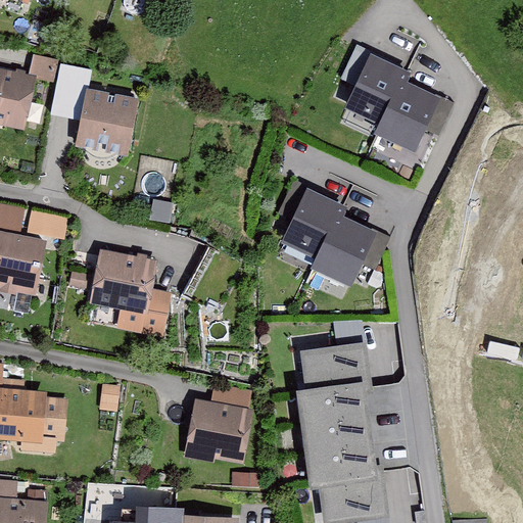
[(417,70),(355,45),(341,78),(360,85),(348,111),(381,125),(376,136),(416,153),(425,133),(437,138),(454,101),(412,84),(417,70)]
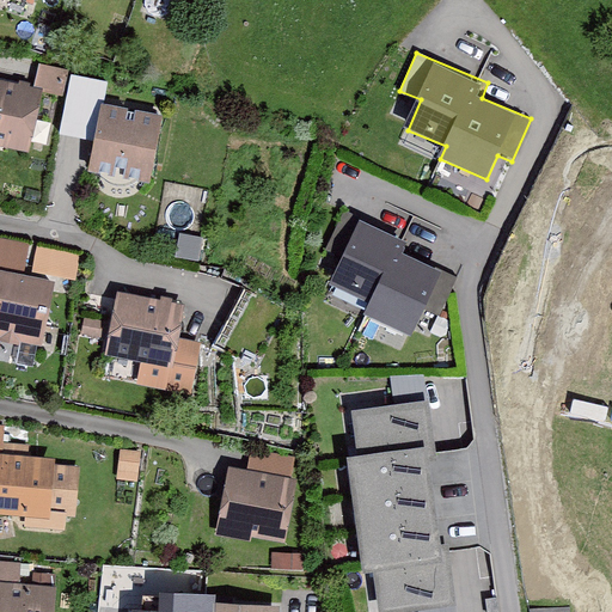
[(0,144),(31,150),(42,93),(59,97),(65,69),(37,63),(32,87),(0,80),(0,144)]
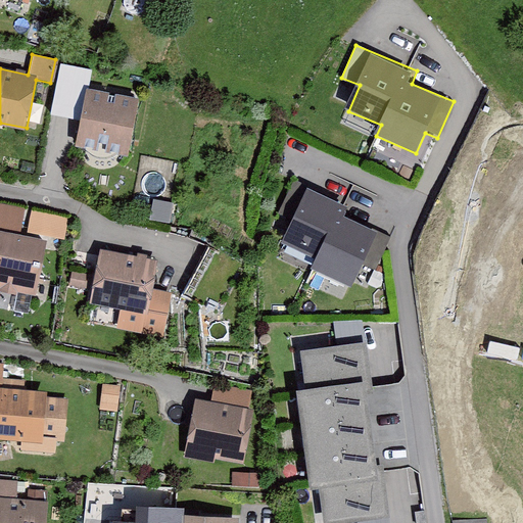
[(140,99),(87,90),(77,146),(130,155),(140,99)]
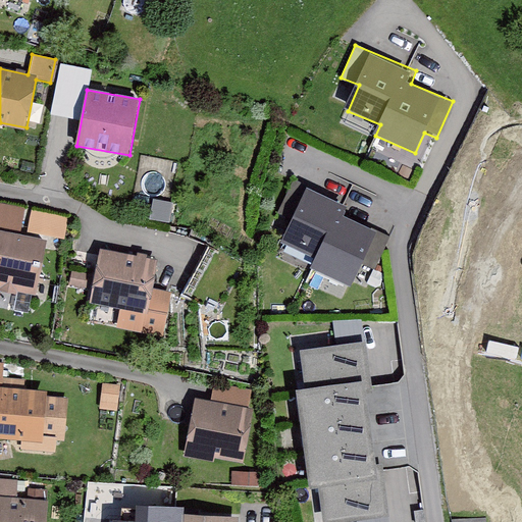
[(347,207),(306,190),(282,243),(315,257),(309,271),(351,290),(362,264),(376,270),(392,237),(343,216),(347,207)]
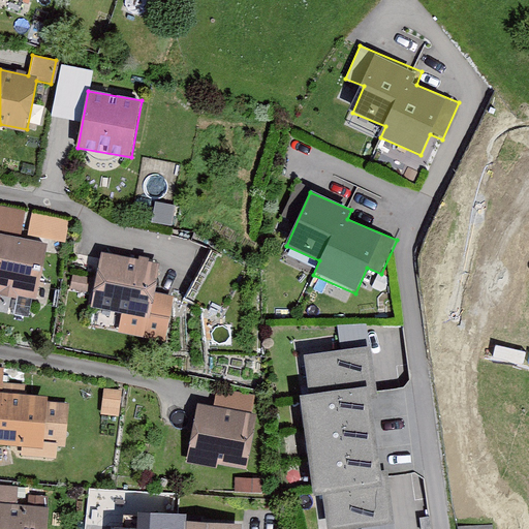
[(176,205),(156,201),(153,221),(173,225),(176,205)]
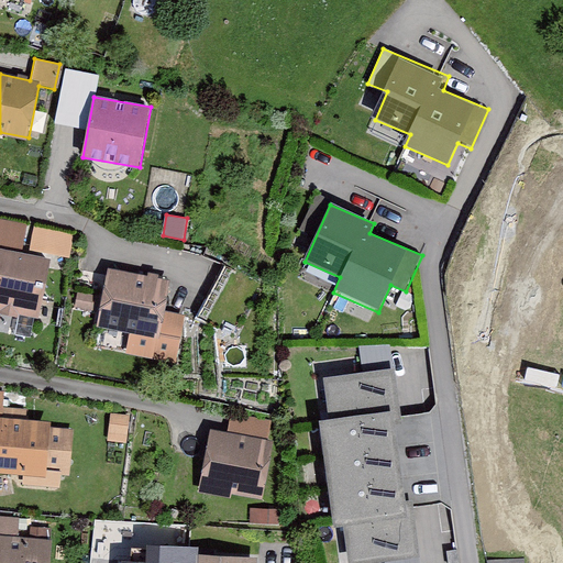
[(25,227),(0,221),(0,310),(37,317),(48,258),(21,253),(25,227)]
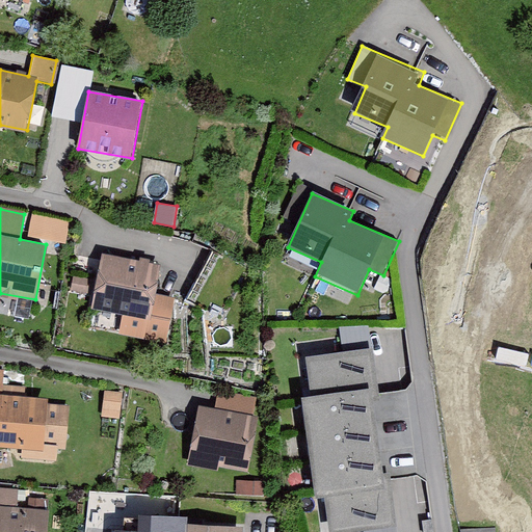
[(69,221),(32,215),(28,237),(64,243),(69,221)]
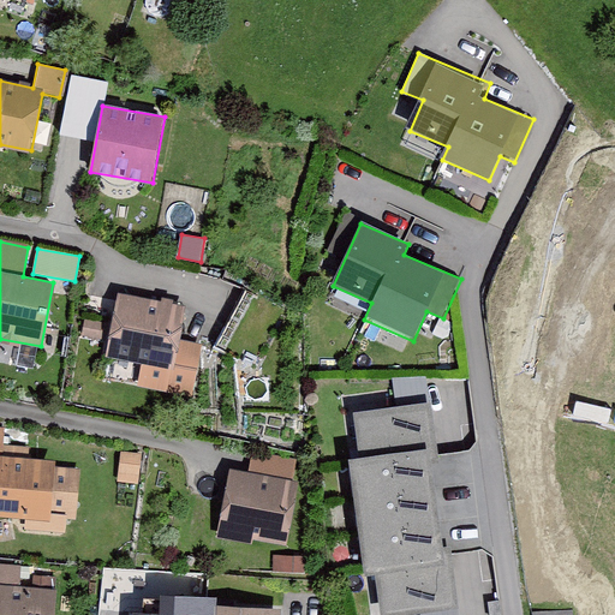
[(185,306),(119,297),(109,359),(141,364),(137,387),(189,395),(197,346),(179,344),(185,306)]
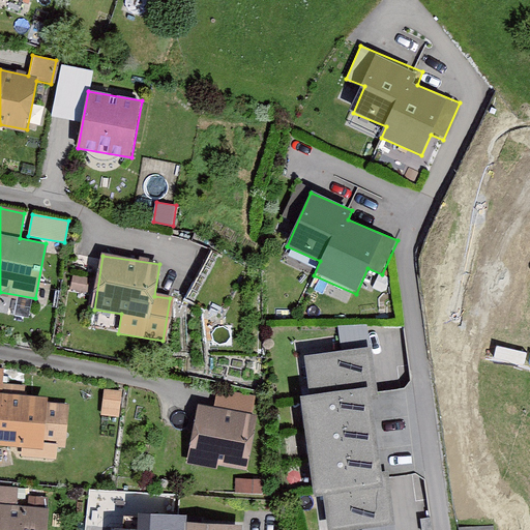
[(374,345),(303,354),(310,395),(301,396),(315,497),(324,495),(328,529),(343,529),(394,523),(388,472),(382,473),(372,400),(381,399),(374,345)]
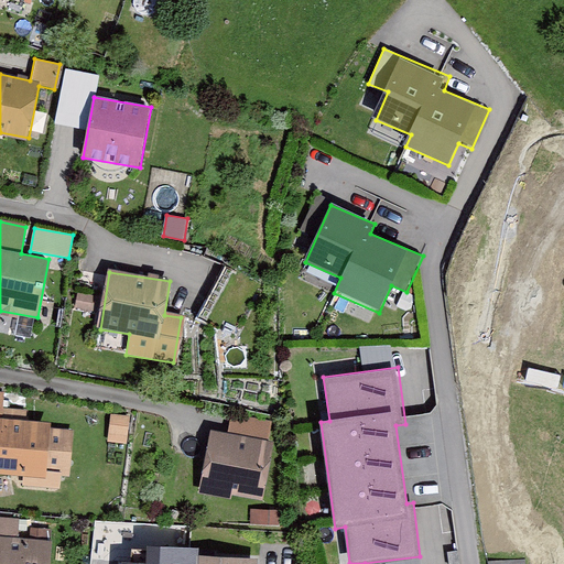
[(1,393),(0,393),(0,472),(23,474),(23,486),(58,488),(60,477),(69,477),(72,432),(53,431),(54,423),(25,422),(26,412),(0,410),(1,393)]
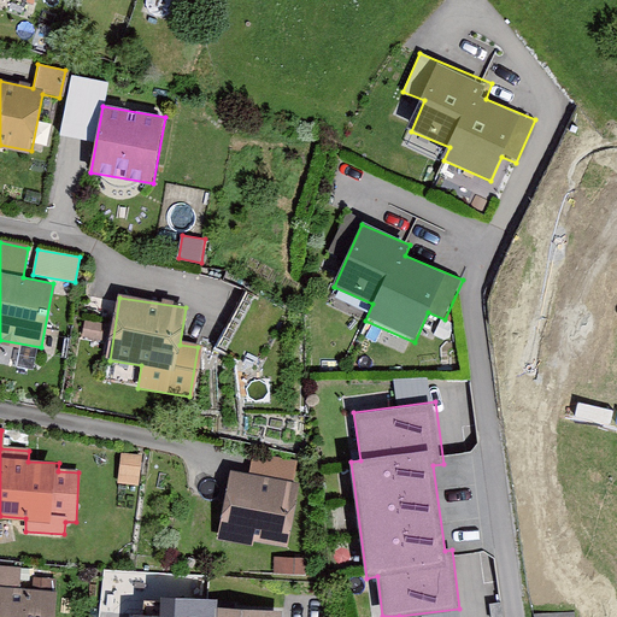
[(141,456),(122,454),(119,482),(137,485),(141,456)]
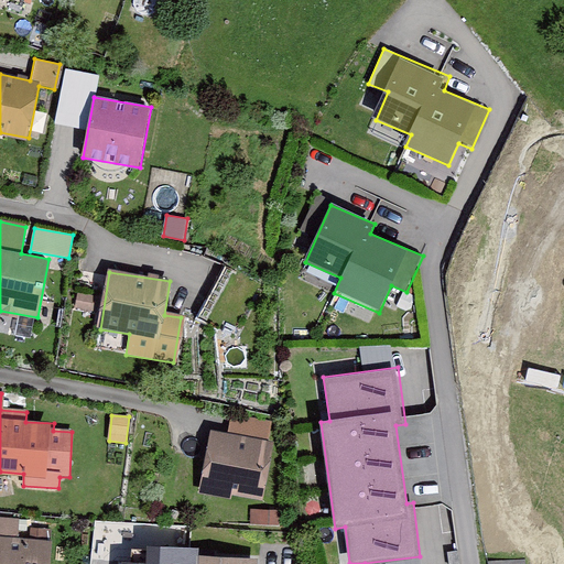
[(228,435),(214,433),(205,491),(266,501),(275,443),(268,442),(271,424),(231,418),(228,435)]
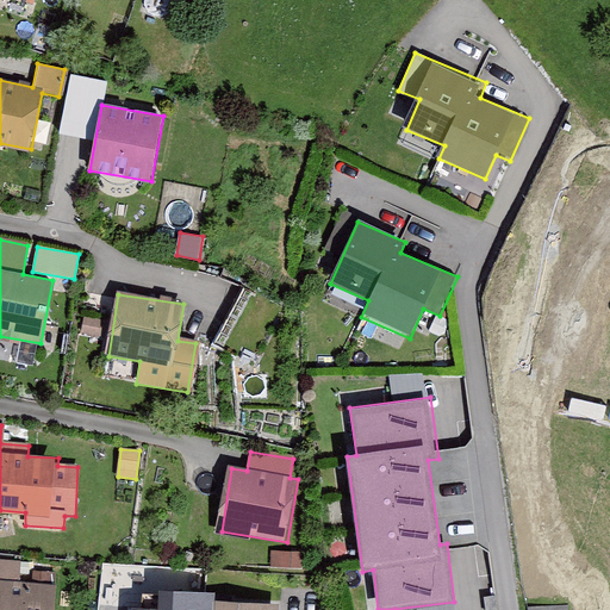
[(309,552),(272,551),(272,567),(307,568),(309,552)]
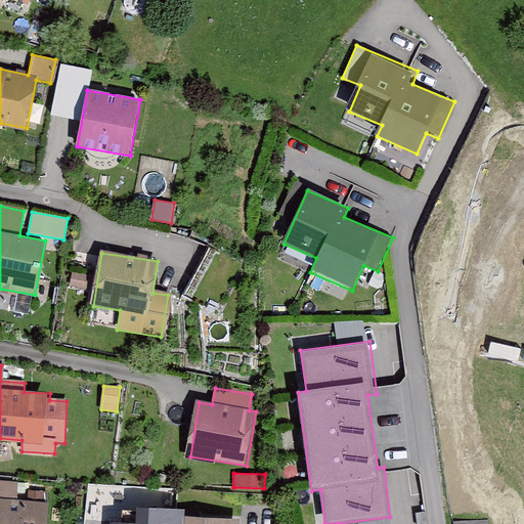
[(16,484),(0,482),(0,523),(45,523),(47,505),(15,501),(16,484)]
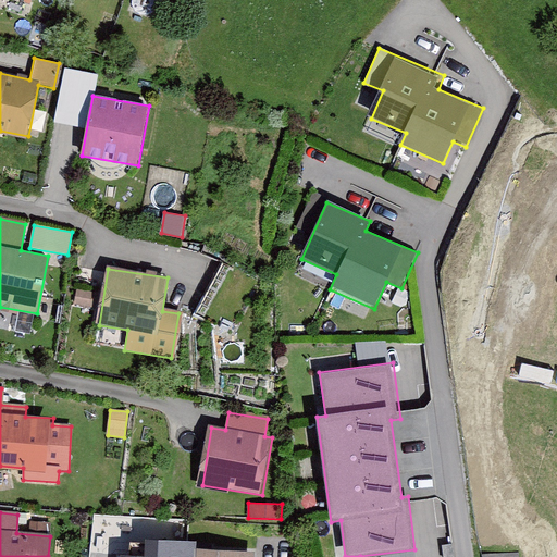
[(147,556),(252,556),(252,554),(194,552),(194,543),(148,542),(147,556)]
